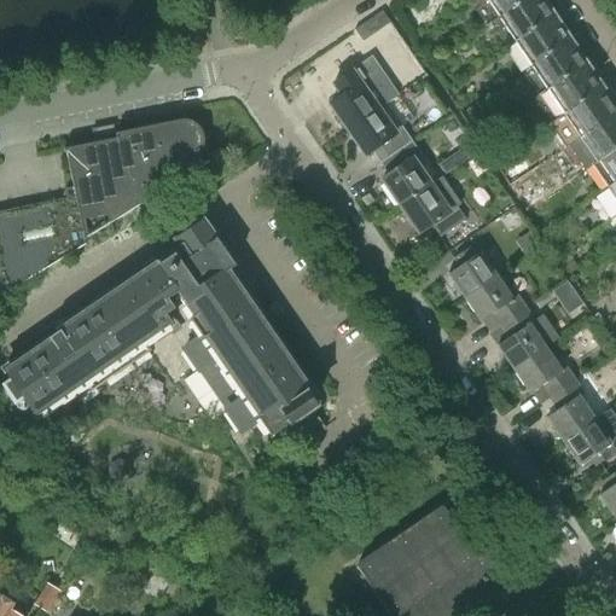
[(489,0),(498,12),(515,0),(489,0)]
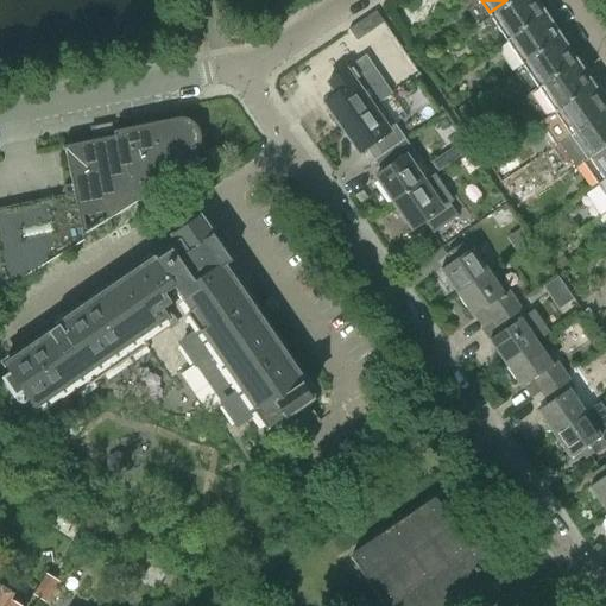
[(506,0),(490,12),(506,36),(549,7),(544,0),(506,0)]
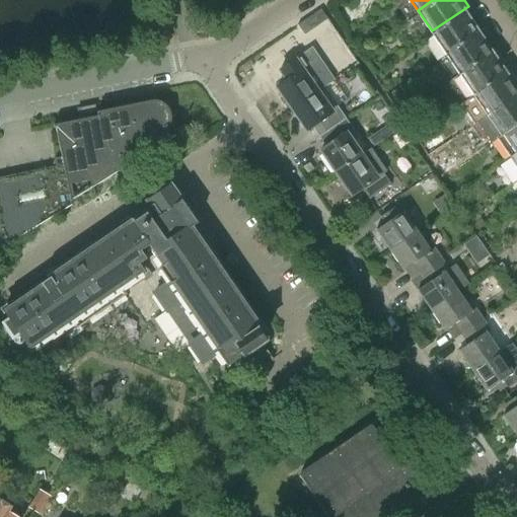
[(468,6),(432,30),(445,51),(482,25),(475,17),(472,17),(467,9),(468,6)]
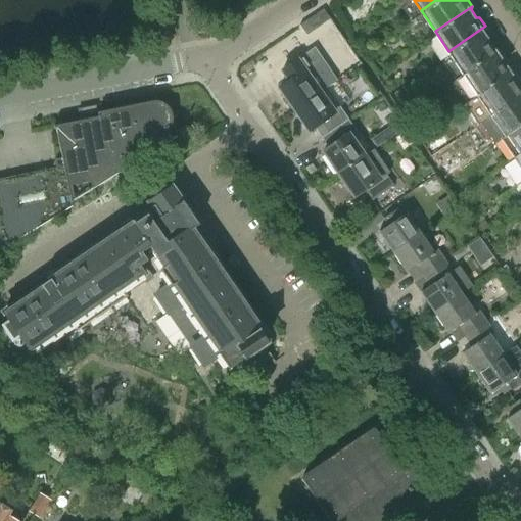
[(485,26),(448,51),(463,70),(499,46),(493,38),(490,38),(484,30),(485,27),(485,26)]
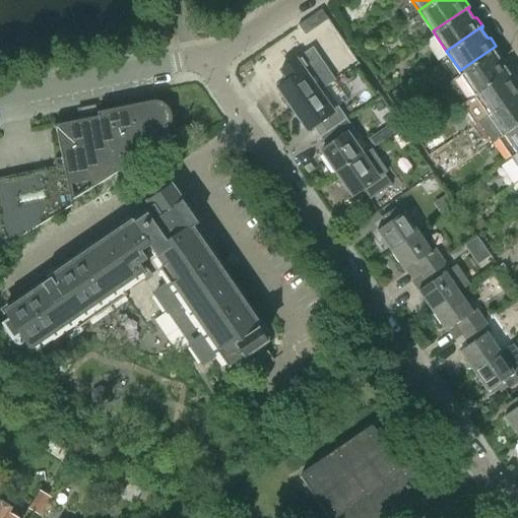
[(289,78),(278,85),(294,107),(334,78),(335,77),(314,46),(282,67),(289,78)]
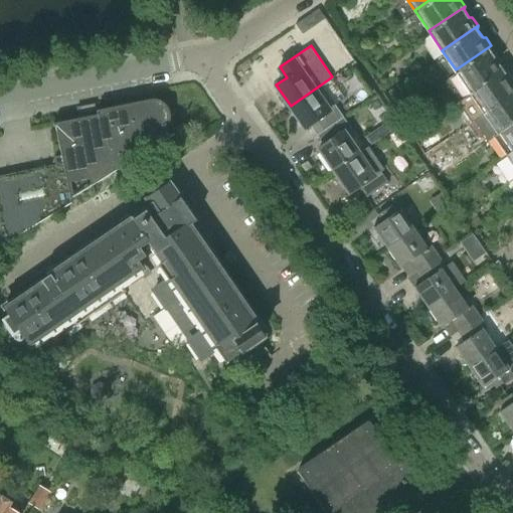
[(491,45),(456,69),(469,91),(505,65),(499,57),(496,57),(491,48),(492,46),(491,45)]
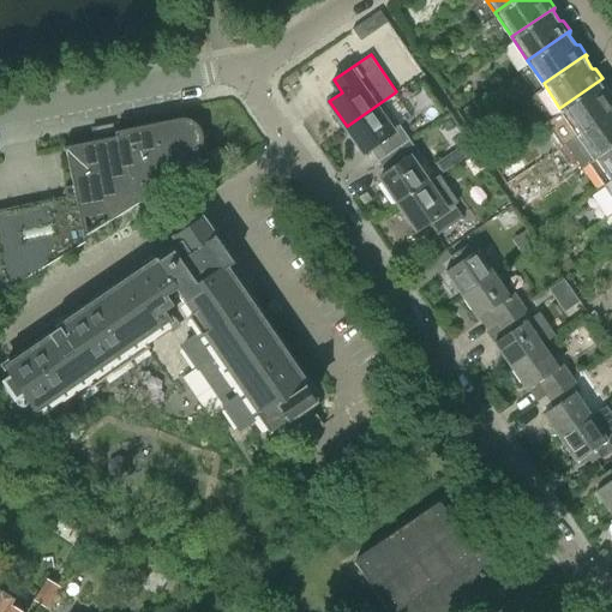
[(603,78),(559,108),(576,131),(611,106),(611,93),(609,93),(601,82),(603,79),(603,78)]
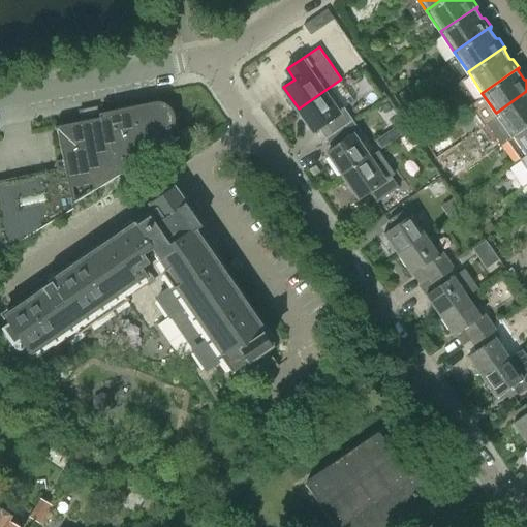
[(340,80),(299,109),(314,131),(319,127),(327,136),(352,118),(344,106),(354,99),(340,80)]
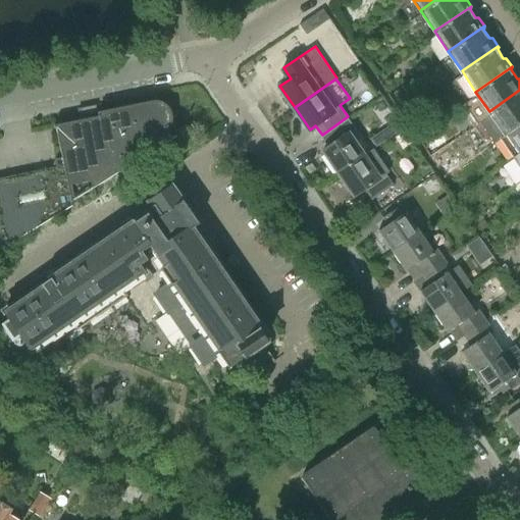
[(505,135),(519,124),(519,90),(489,111),(490,114),(485,117),(490,125),(497,121),(505,135)]
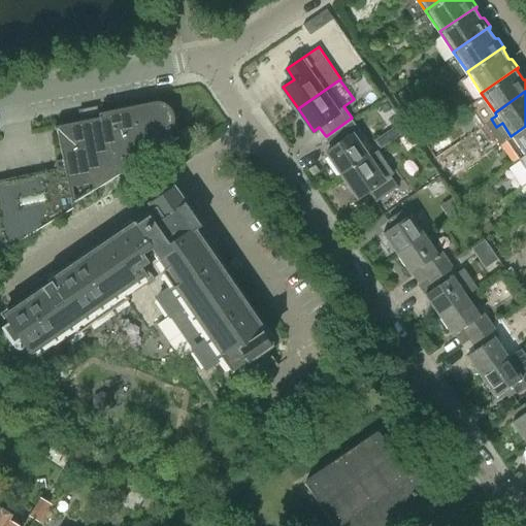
[(175,137),(170,130),(172,129),(173,127),(173,125),(174,123),(174,121),(175,119),(174,117),(174,114),(173,112),(172,110),(171,108),(170,106),(169,105),(167,104),(165,103),(163,102),(161,101),(159,101),(155,101),(99,112),(100,117),(96,118),(95,112),(85,114),(86,120),(55,126),(56,128),(57,128),(65,166),(0,178),(0,228),(4,250),(74,207),(73,203),(74,203),(74,202),(179,137),(178,136),(175,137)]
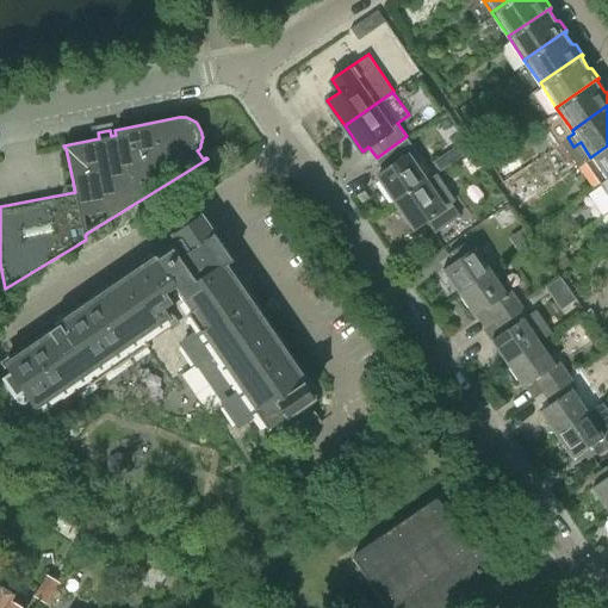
[(407,136),(377,157),(385,169),(378,174),(395,199),(425,179),(409,157),(417,152),(407,136)]
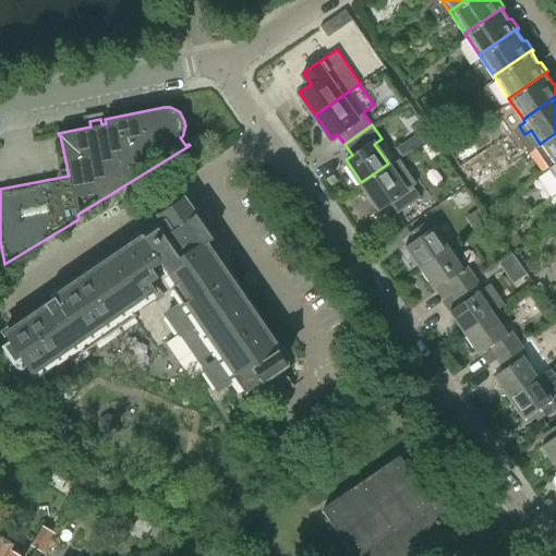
[(427,125),(396,146),(401,154),(433,133),(427,125)]
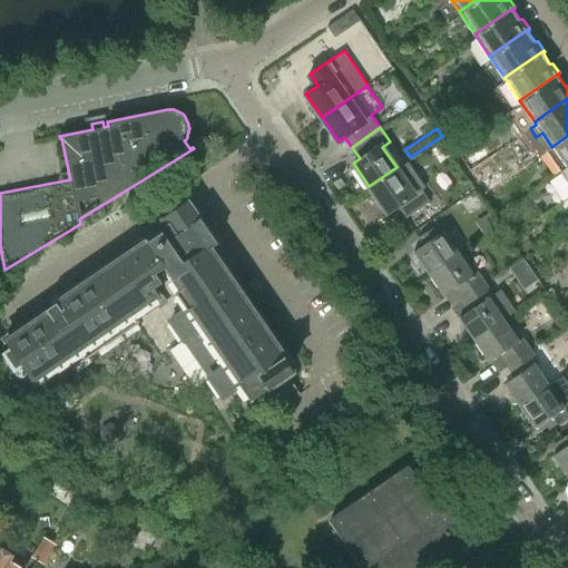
[(567,136),(551,147),(548,149),(561,169),(567,165),(567,136)]
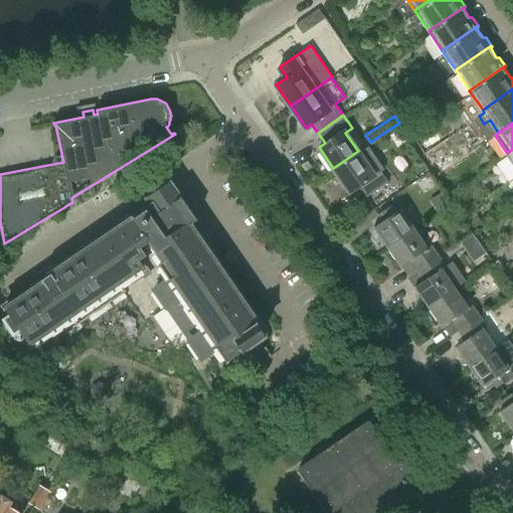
[(358,151),(333,168),(350,192),(361,185),(368,195),(389,181),(380,169),(383,167),(367,144),(358,151)]
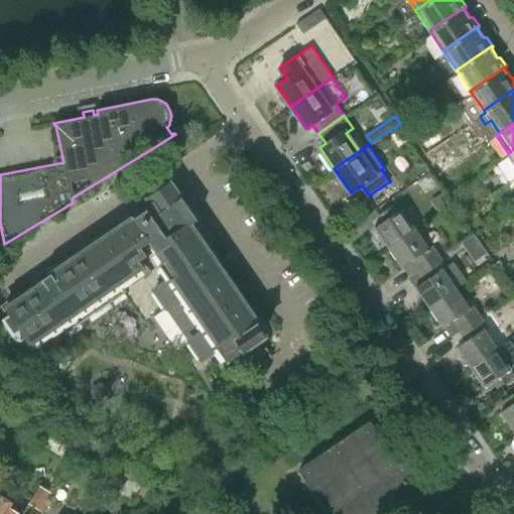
[(26,291),(0,309),(0,318),(7,329),(12,337),(18,332),(21,331),(31,345),(31,346),(61,326),(67,333),(69,332),(97,311),(103,307),(127,291),(122,283),(129,279),(141,270),(145,276),(151,272),(142,259),(146,256),(142,251),(141,248),(145,245),(148,243),(162,263),(159,265),(169,279),(154,289),(157,293),(164,303),(193,345),(200,355),(202,358),(217,348),(227,363),(241,353),(249,347),(251,351),(256,358),(268,350),(261,340),(268,335),(194,225),(191,223),(195,221),(193,217),(181,200),(170,184),(168,185),(165,187),(159,191),(153,196),(148,199),(132,210),(134,214),(110,231),(106,234),(101,237),(99,238),(93,243),(91,244),(86,247),(78,253),(71,258),(56,267),(49,272),(46,268),(46,267),(21,284),(26,291)]
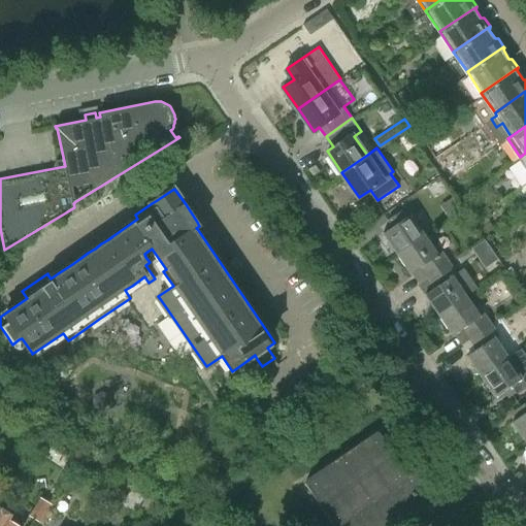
[(388,219),(393,226),(384,232),(397,253),(424,233),(411,214),(406,217),(402,209),(388,219)]
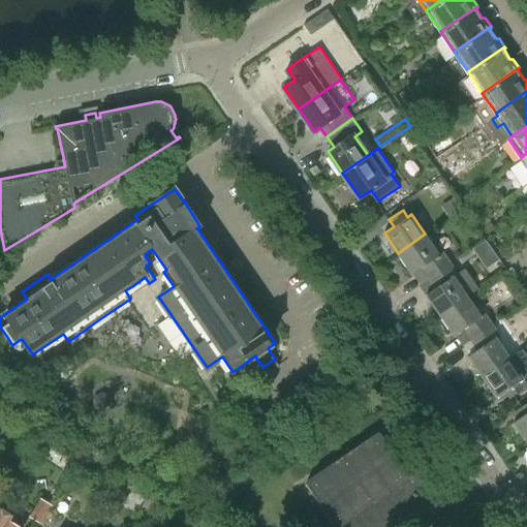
[(439,254),(425,234),(398,253),(412,274),(422,267),(429,277),(451,261),(443,251),(439,254)]
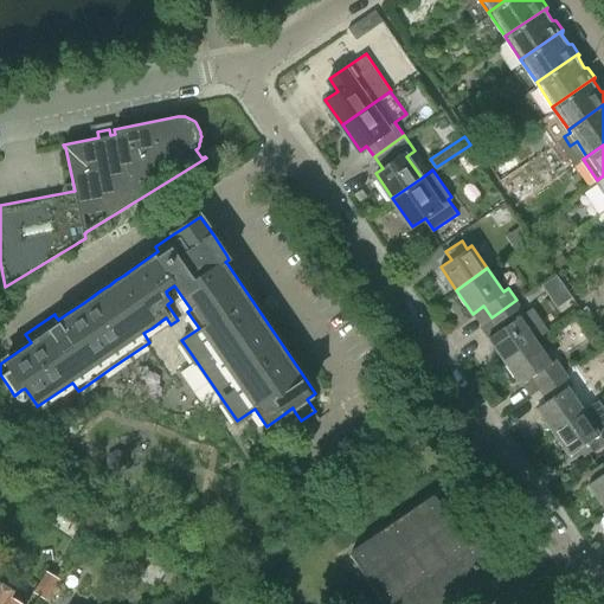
[(516,300),(492,317),(500,329),(488,338),(505,360),(535,339),(520,316),(526,313),(516,300)]
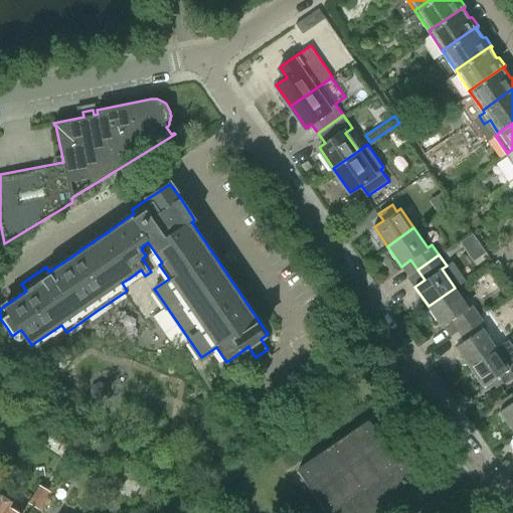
[(468,307),(455,288),(429,306),(442,326),(452,320),(458,328),(479,314),(473,304),(468,307)]
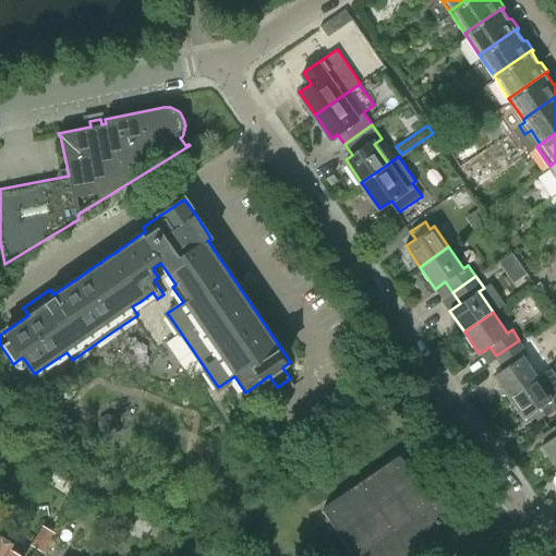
[(528,353),(519,340),(496,355),(504,369),(494,375),(508,397),(538,376),(523,357),(528,353)]
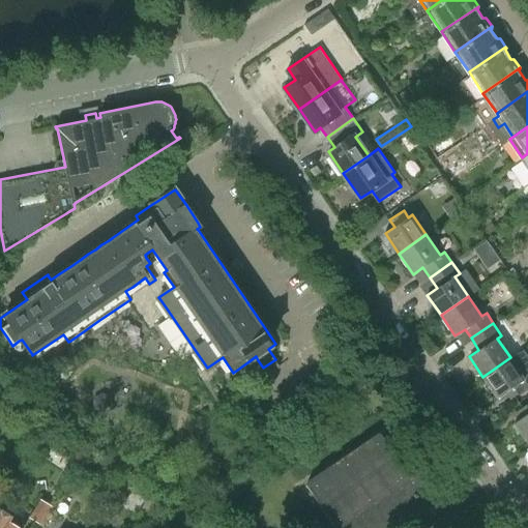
[(510,357),(482,377),(497,398),(506,390),(511,398),(526,388),(521,381),(525,378),(510,357)]
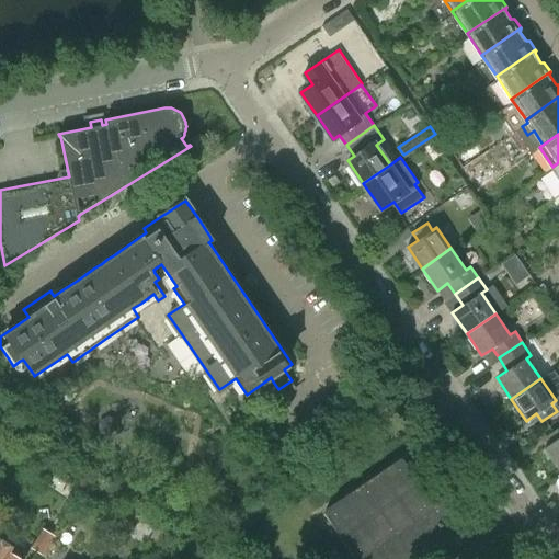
[(255,417),(243,424),(254,440),(265,432),(255,417)]
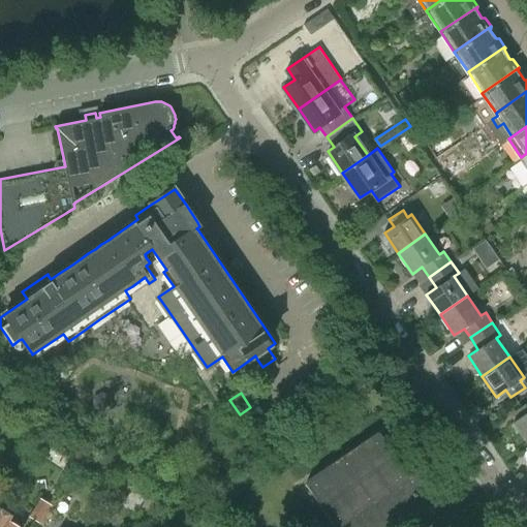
[(526,402),(519,408),(523,414),(514,422),(526,440),(526,402)]
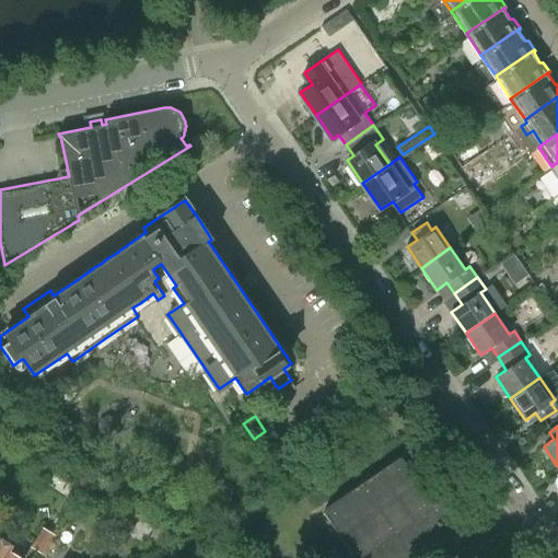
[(411,557),(458,526),(458,527),(460,526),(440,498),(433,502),(403,457),(400,458),(402,458),(326,511),(325,510),(324,511),(355,557),(352,557),(411,557)]
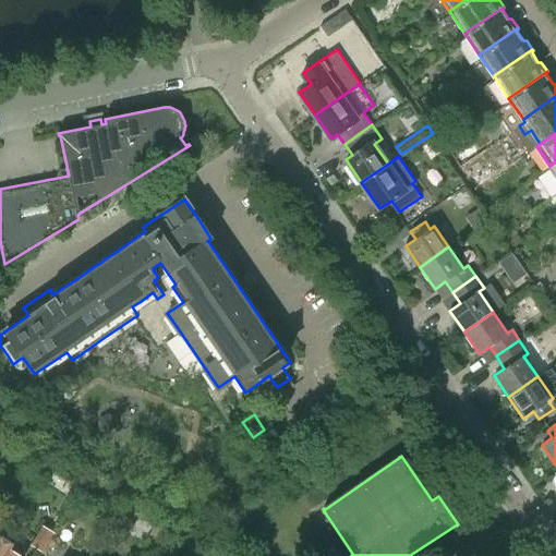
[(38,539),(47,544),(56,529),(47,523),(38,539)]
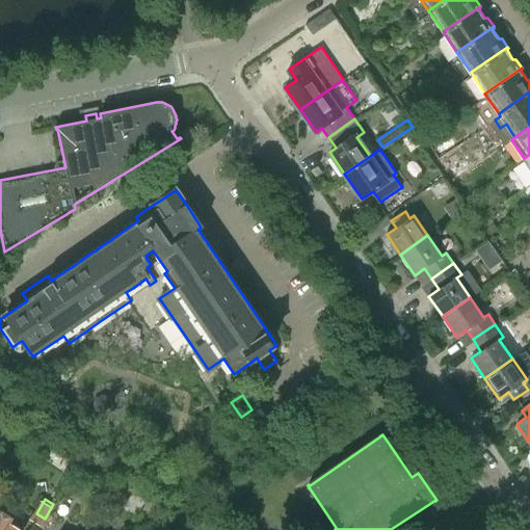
[(0,529),(23,529),(26,526),(0,509),(0,529)]
